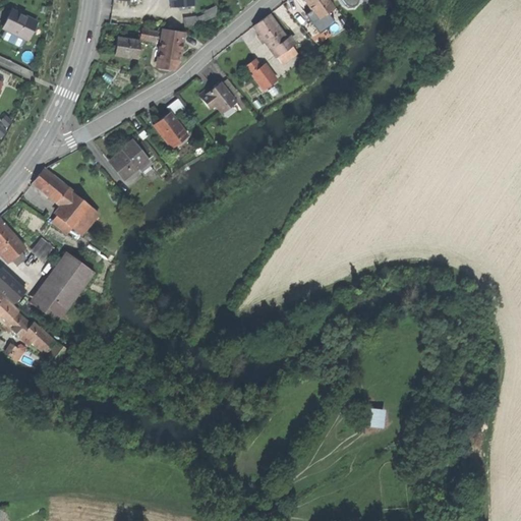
[(304,0),(317,19),(334,8),(327,0),(304,0)]
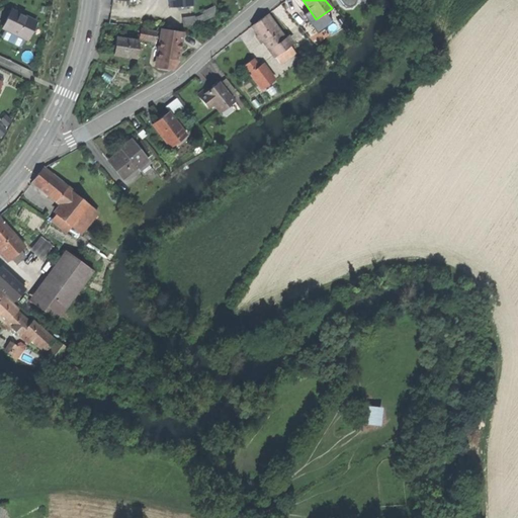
[(3,27),(27,39),(36,20),(35,21),(20,14),(20,13),(11,9),(7,18),(3,27)]
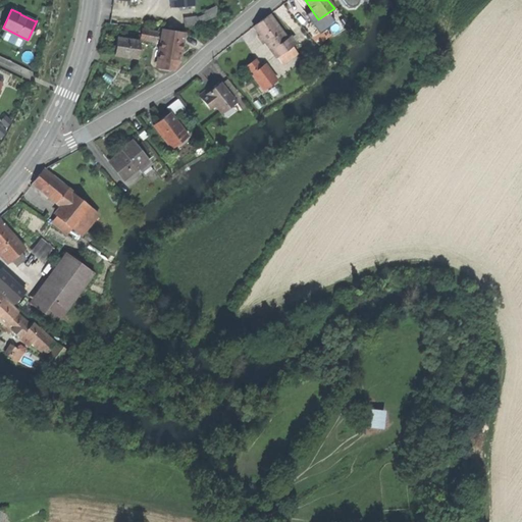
[(294,16),(303,28),(311,20),(303,9),(294,16)]
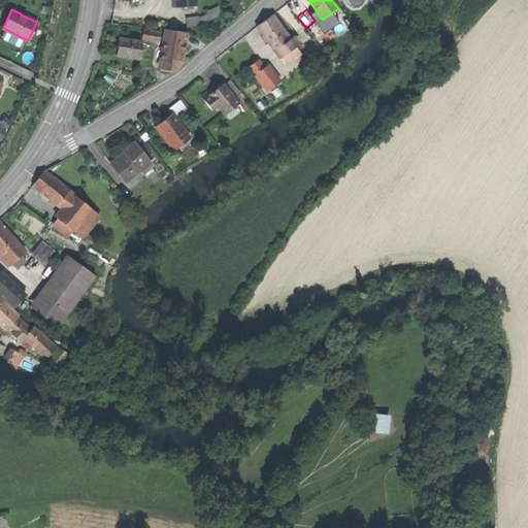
[(216,10),(199,18),(200,24),(218,17),(216,10)]
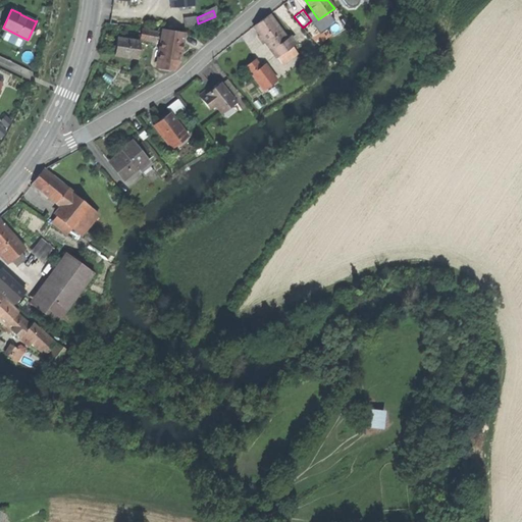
[(184,17),(185,25),(198,23),(197,17),(197,15),(184,17)]
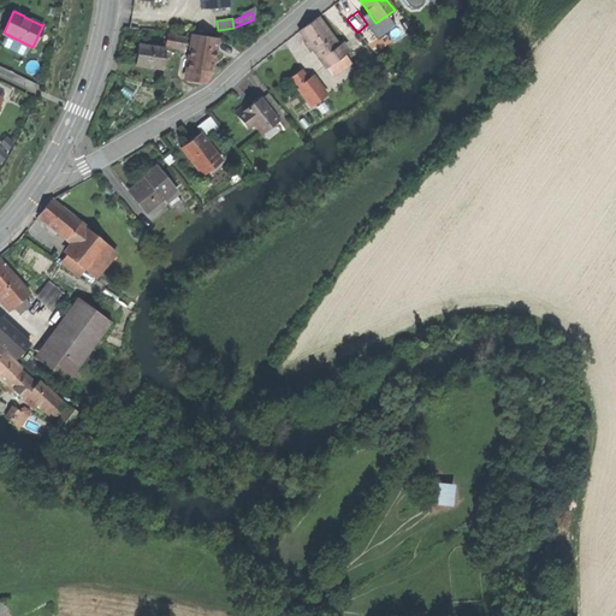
[(313,48),(320,58),(321,57),(337,46),(331,36),(317,18),(308,25),(300,30),(309,43),(313,48)]
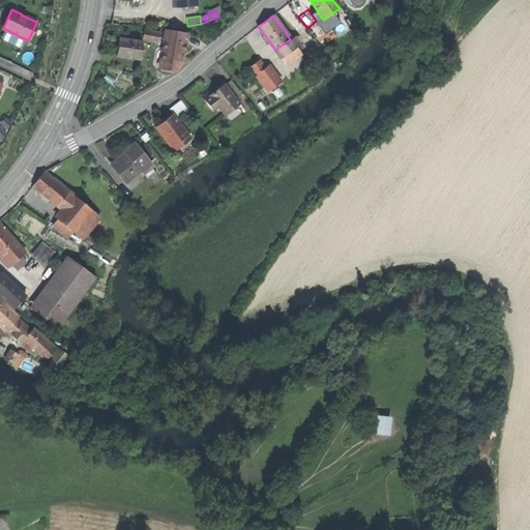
[(288,29),(285,31),(290,39),(293,36),(288,29)]
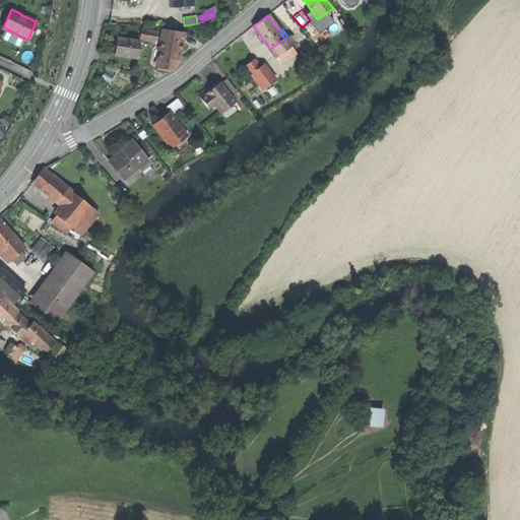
[(140,39),(155,41),(156,31),(141,29),(140,39)]
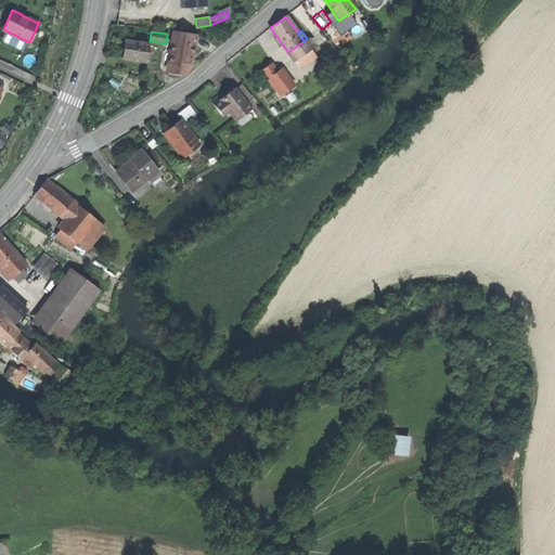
[(196,36),(175,31),(172,44),(171,52),(193,55),(194,47),(196,36)]
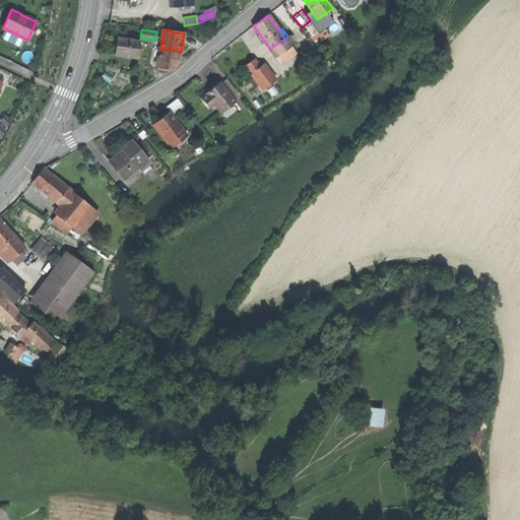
[(139,41),(117,38),(116,46),(115,54),(137,57),(139,41)]
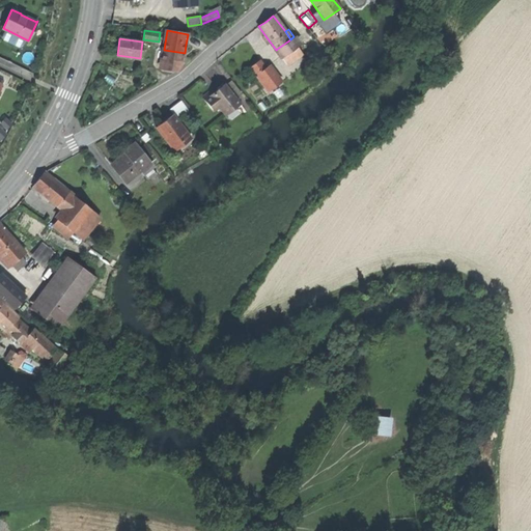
[(296,47),(290,39),(277,49),(282,56),(296,47)]
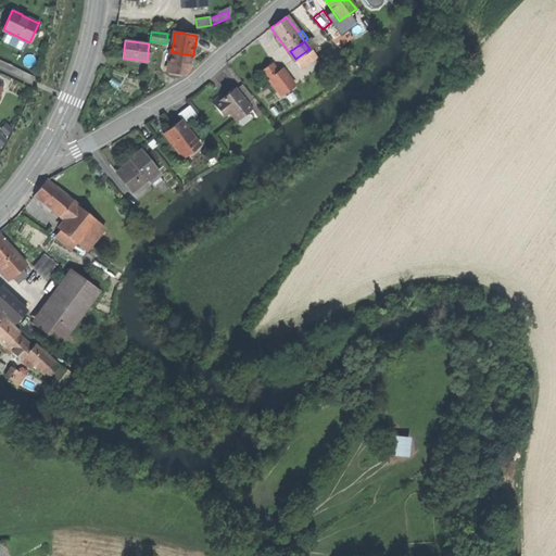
[(192,65),(193,55),(172,52),(168,72),(186,75),(192,65)]
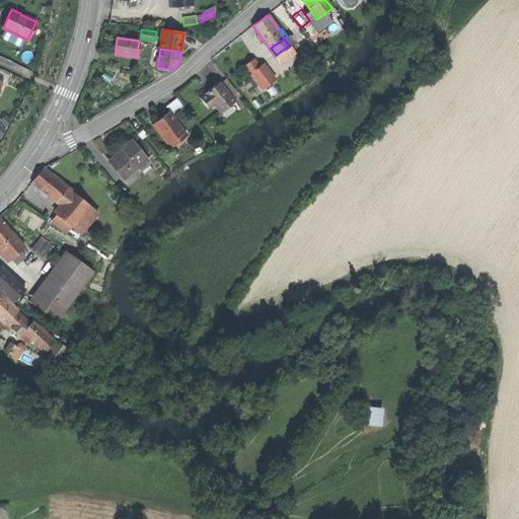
[(245,65),(251,73),(258,67),(252,59),(245,65)]
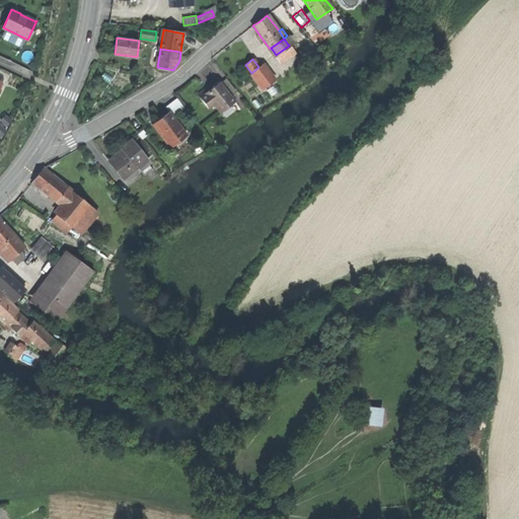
[(251,73),(262,86),(273,77),(263,64),(258,67),(251,73)]
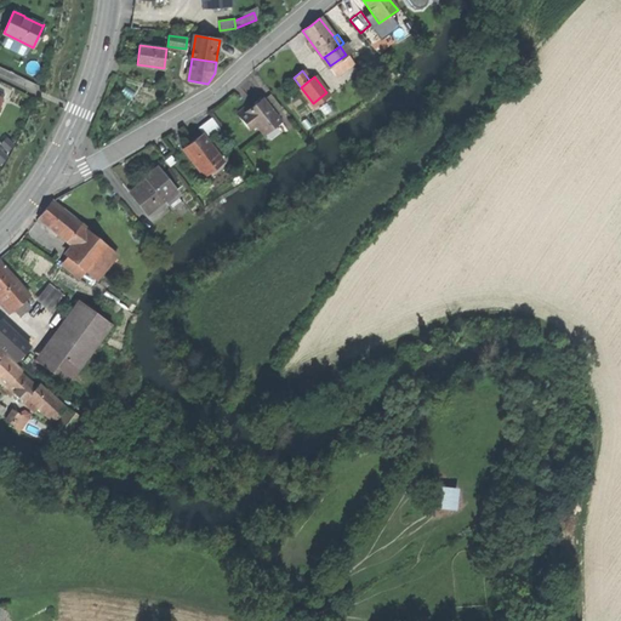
[(249,104),(238,113),(251,130),(256,125),(265,136),(281,121),(263,98),(254,106),(255,107),(252,109),(251,108),(249,104)]
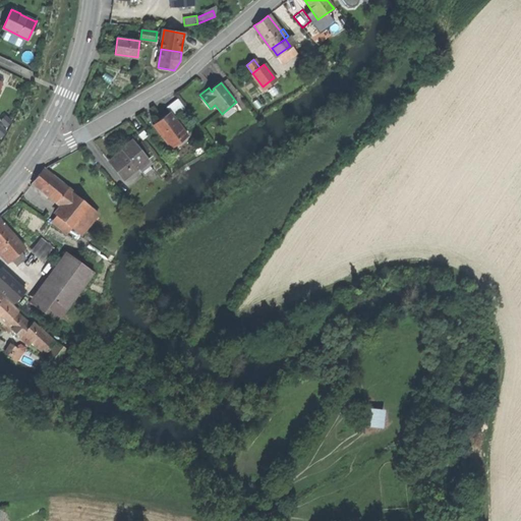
[(162,119),(155,124),(164,135),(163,136),(170,147),(186,134),(169,113),(162,119)]
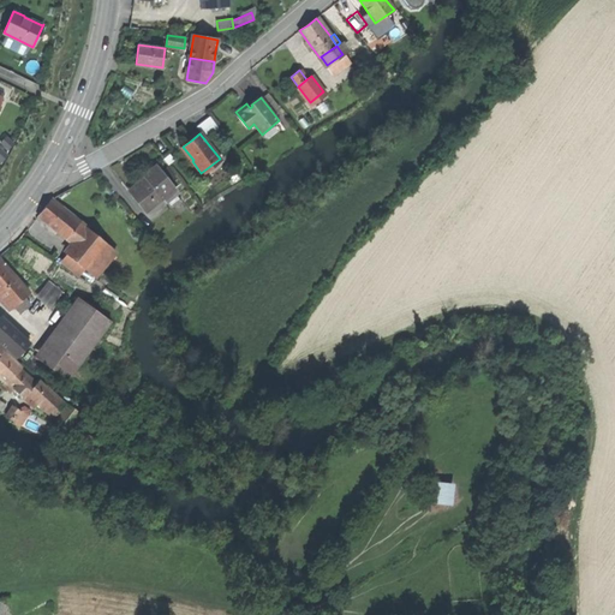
[(0,141),(0,160),(3,162),(12,153),(0,141)]
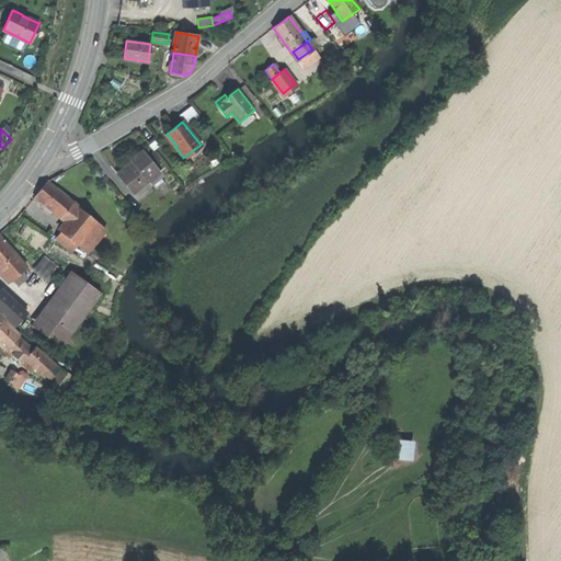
[(121,174),(135,191),(159,170),(141,150),(133,158),(135,161),(129,167),(121,174)]
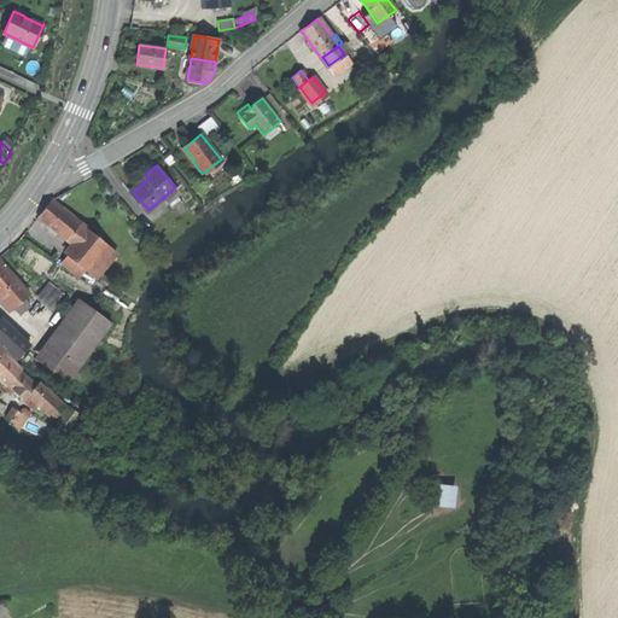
[(45,209),(39,216),(51,227),(54,229),(66,239),(80,223),(52,200),(45,209)]
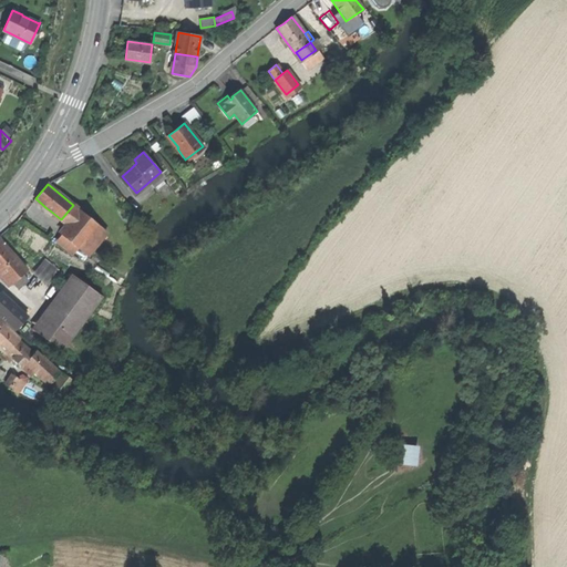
[(78,208),(73,205),(61,219),(65,223),(74,212),(78,208)]
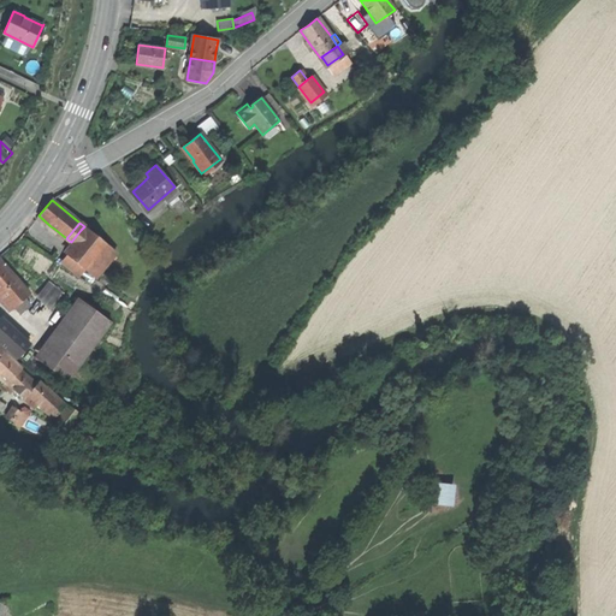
[(106,244),(87,229),(84,232),(73,244),(66,254),(86,270),(98,255),(106,244)]
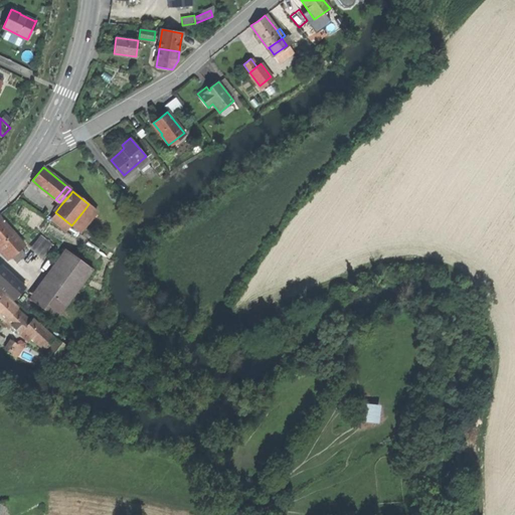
[(61,204),(70,194),(67,192),(59,202),(61,204)]
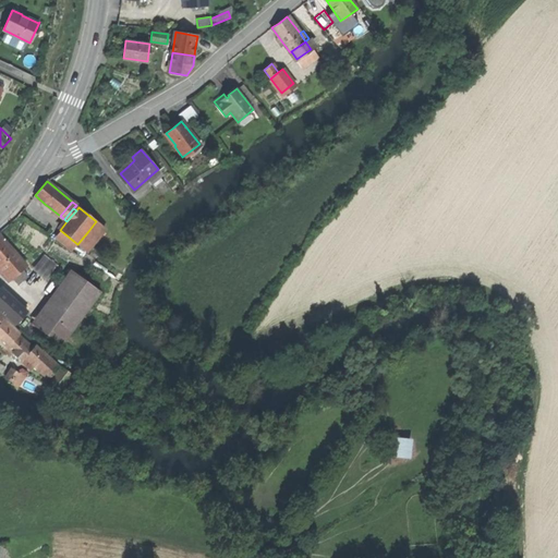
[(105,228),(96,221),(88,231),(97,238),(105,228)]
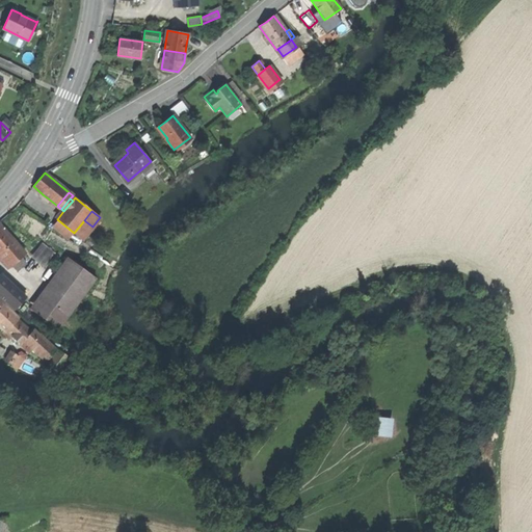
[(69,239),(74,233),(57,219),(52,225),(69,239)]
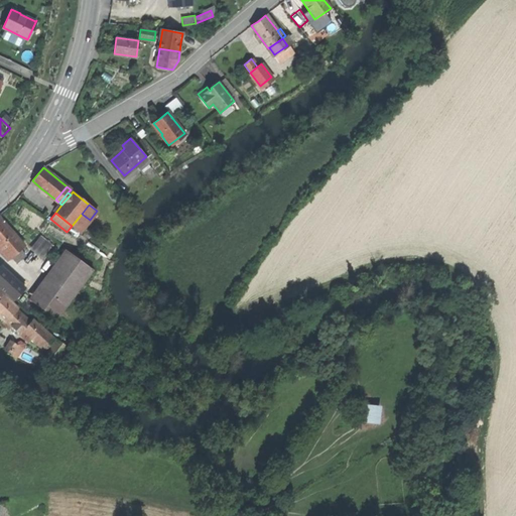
[(80,232),(90,220),(82,214),(72,226),(80,232)]
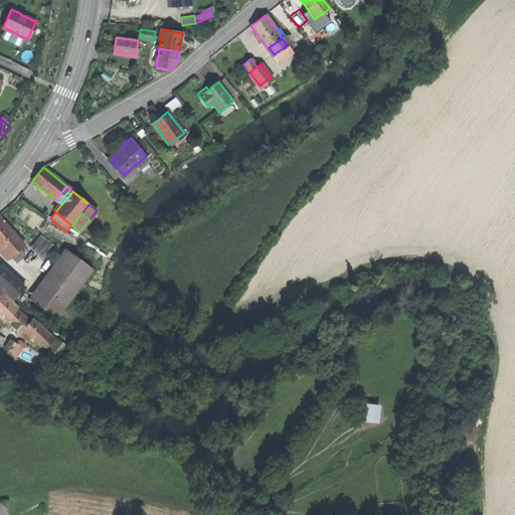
[(0,246),(5,252),(19,239),(0,218),(0,246)]
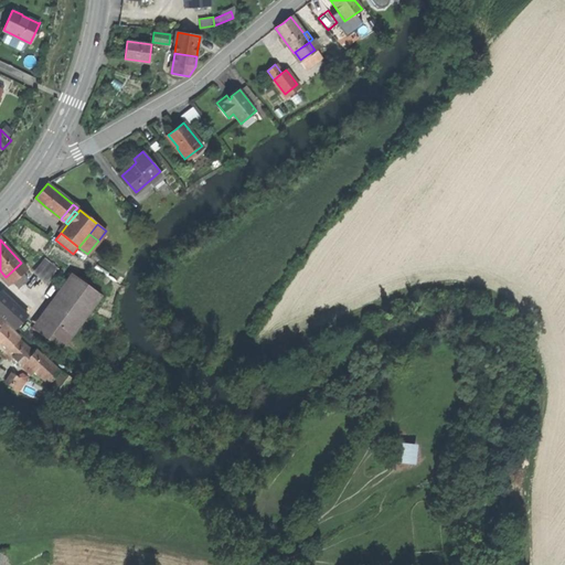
[(48,256),(35,270),(49,281),(61,267),(48,256)]
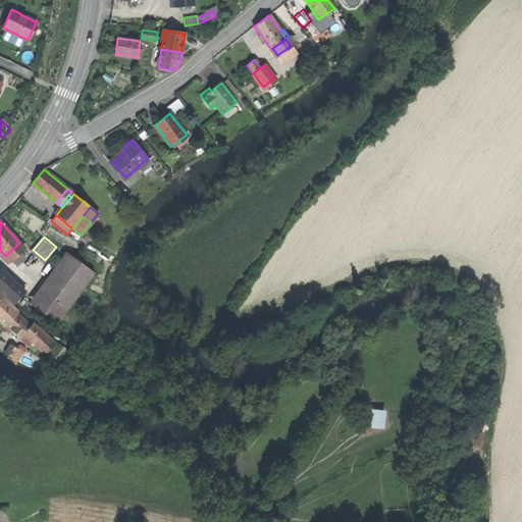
[(24,249),(19,243),(5,256),(10,262),(11,260),(20,253),(24,249)]
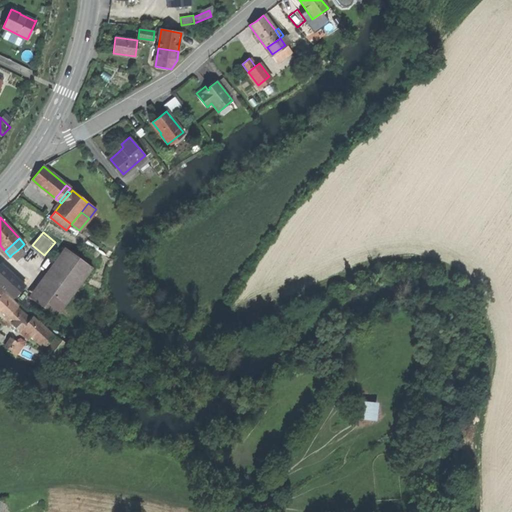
[(38,284),(65,304),(92,267),(65,247),(38,284)]
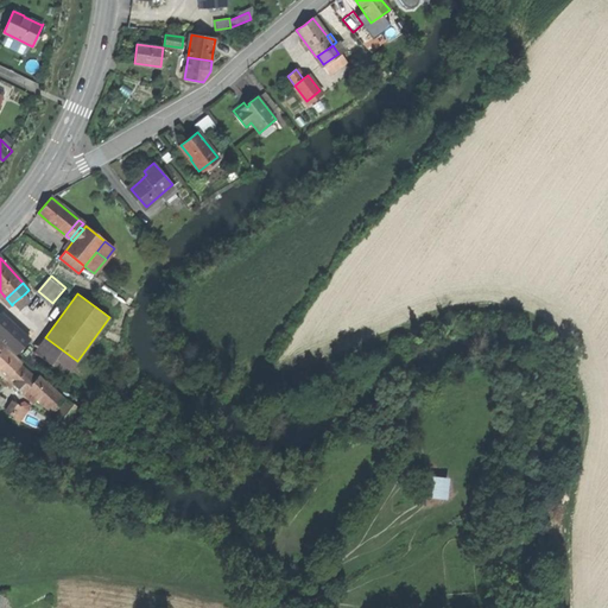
[(29,301),(24,295),(13,303),(19,310),(29,301)]
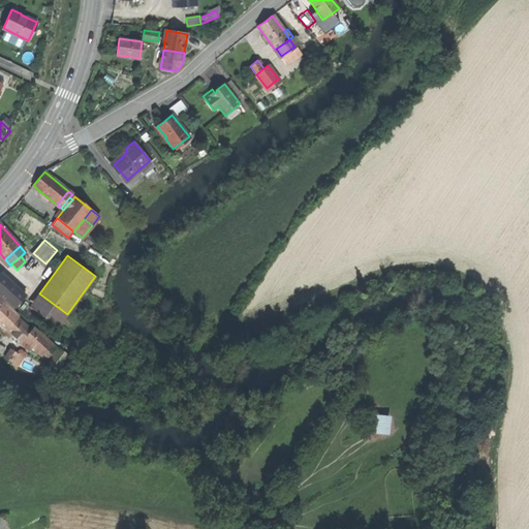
[(0,273),(0,294),(13,308),(26,296),(2,272),(0,273)]
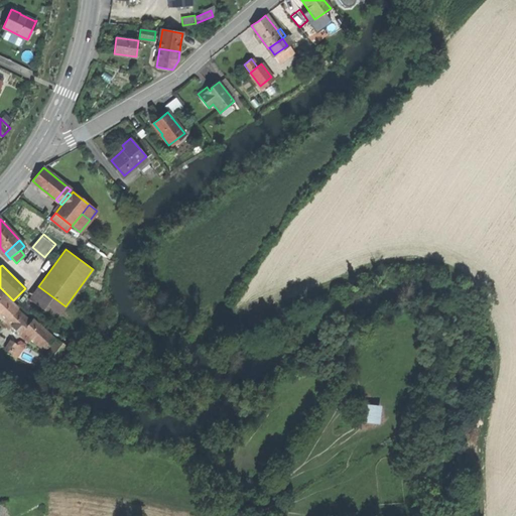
[(56,318),(66,306),(38,286),(29,298),(56,318)]
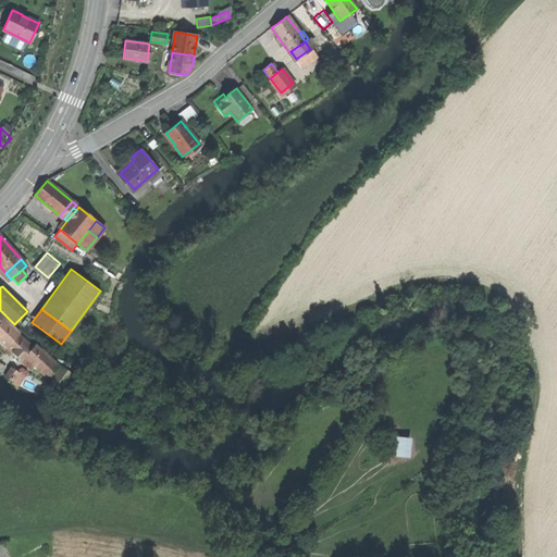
[(0,338),(12,326),(3,318),(0,321),(0,338)]
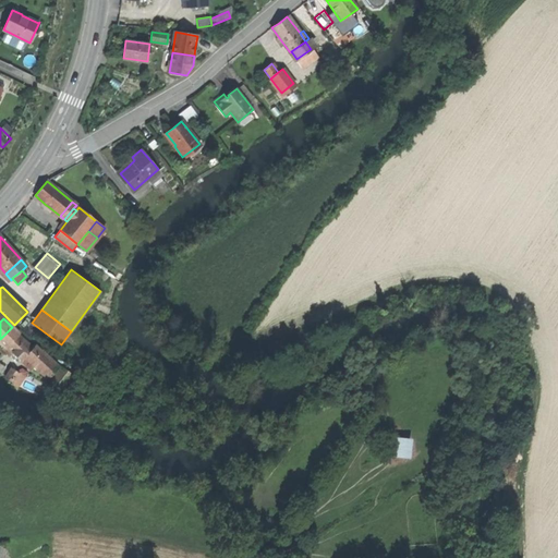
[(0,341),(5,347),(7,347),(17,335),(19,334),(12,327),(0,339),(0,341)]
